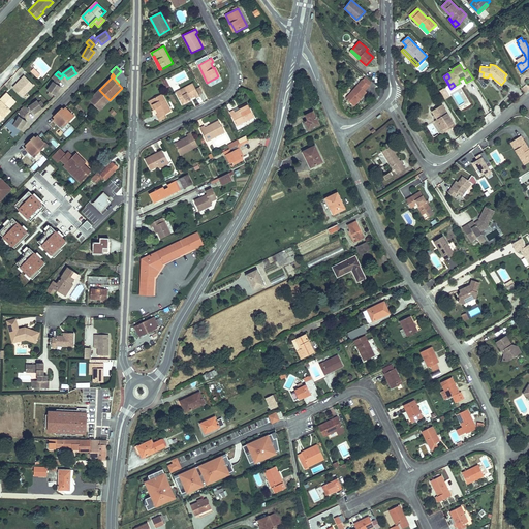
[(53,94),(55,95),(60,87),(56,84),(60,79),(55,74),(52,78),(55,81),(54,82),(53,82),(48,91),(49,92),(53,94)]
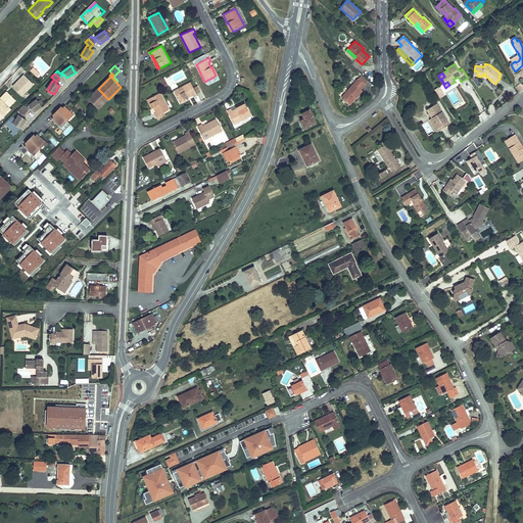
[(33,84),(25,75),(16,83),(21,88),(18,91),(22,95),(33,84)]
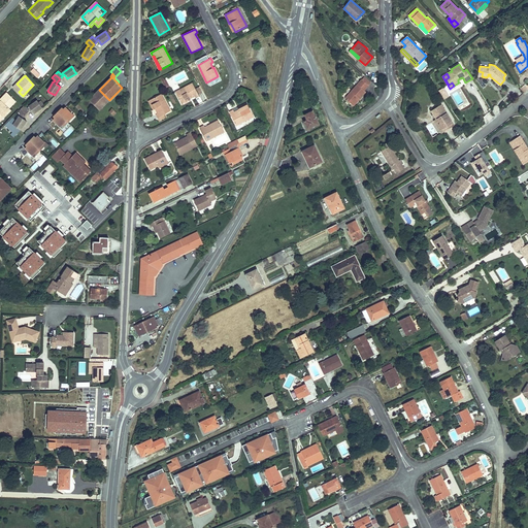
[(362,79),(368,86),(371,83),(364,76),(362,79)]
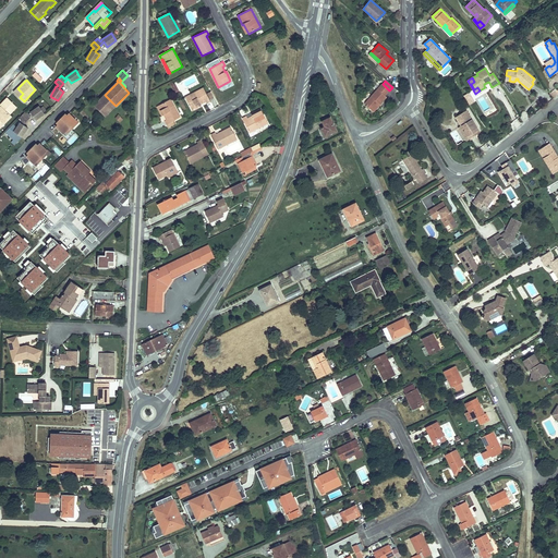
[(389,91),(383,84),(365,104),(372,111),(378,104),(379,105),(387,97),(385,96),(389,91)]
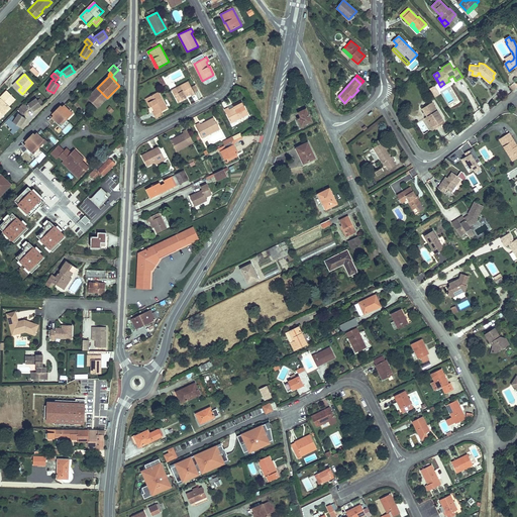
[(13,85),(18,90),(21,87),(16,82),(13,85)]
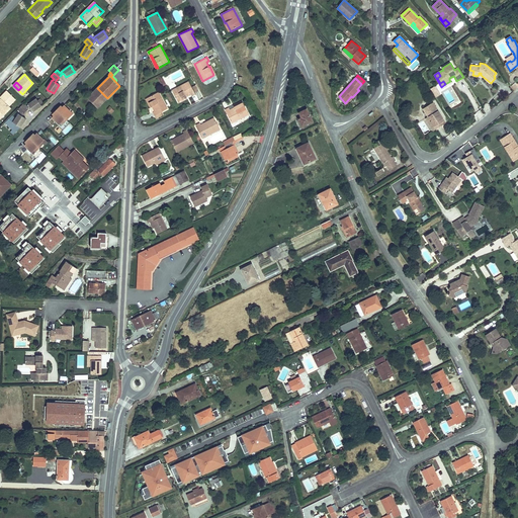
[(195,94),(194,93),(191,87),(189,82),(172,90),(178,101),(186,97),(186,96),(190,94),(191,96),(195,94)]
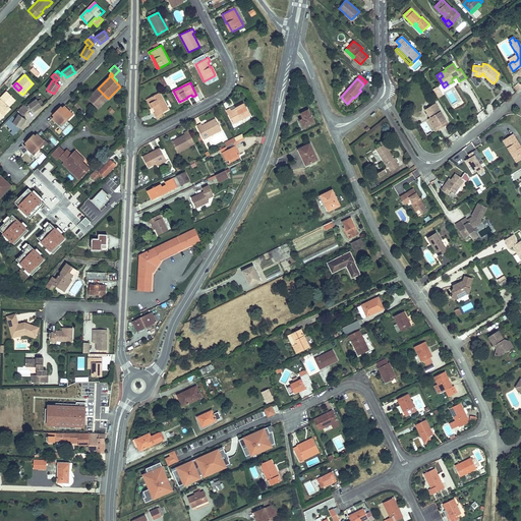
[(435,89),(437,98),(443,97),(440,88),(435,89)]
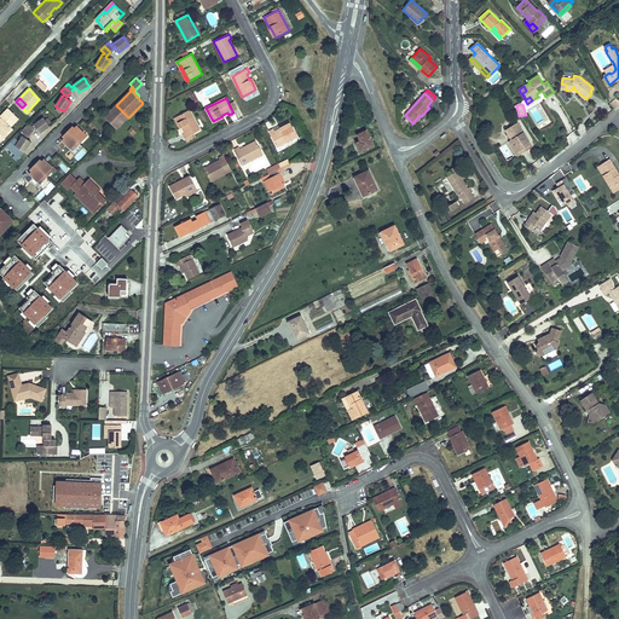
[(104,117),(116,129),(128,117),(116,105),(104,117)]
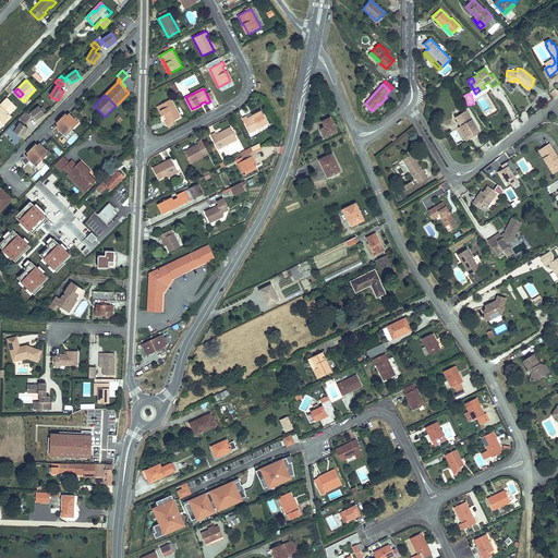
[(0,121),(2,122),(7,119),(8,120),(12,117),(10,114),(16,107),(8,98),(3,102),(4,104),(0,108),(0,121)]
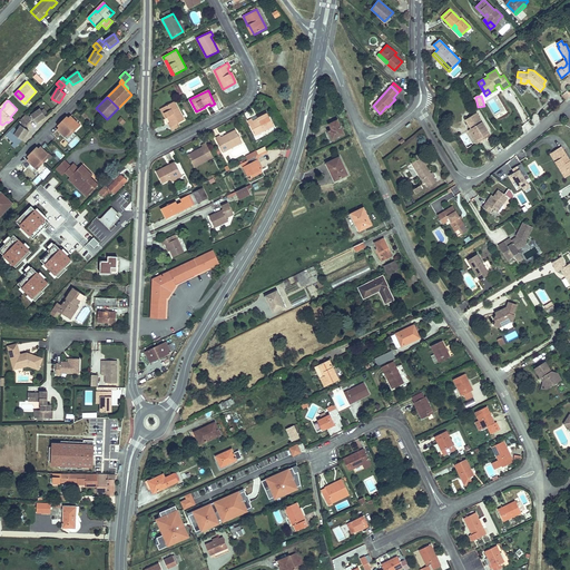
[(174,101),(161,108),(167,118),(167,117),(170,123),(168,124),(170,127),(178,124),(184,120),(174,101)]
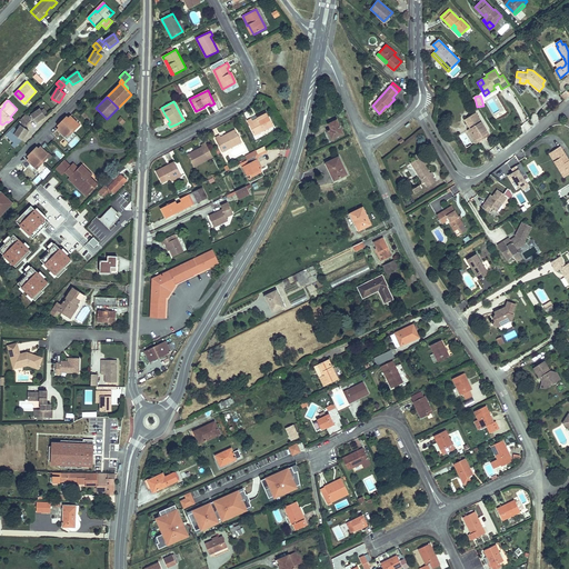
[(22,117),(28,122),(33,118),(36,122),(46,116),(45,113),(41,110),(40,108),(31,115),(30,117),(27,113),(22,117)]
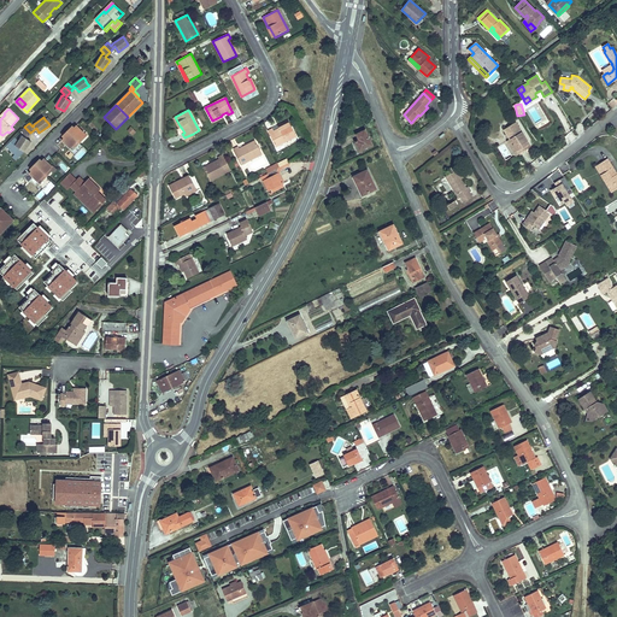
[(516,122),(506,128),(509,133),(507,134),(513,144),(513,145),(517,151),(529,145),(516,122)]
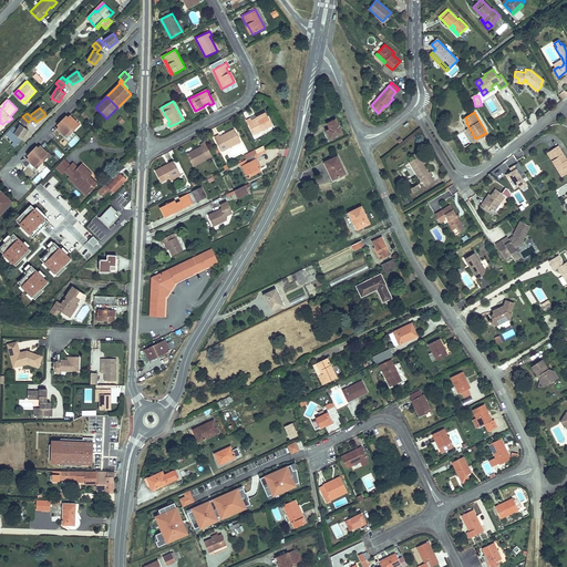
[(272,125),(266,113),(257,117),(256,115),(246,121),(254,134),(272,125)]
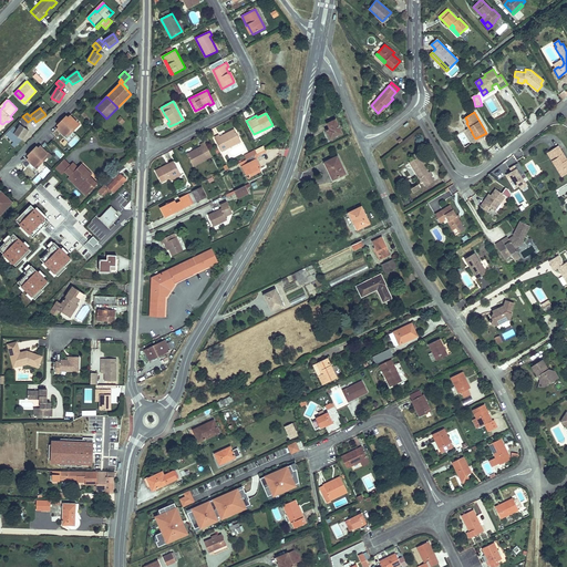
[(57,129),(64,136),(66,134),(69,136),(78,126),(75,124),(78,123),(70,115),(68,117),(66,115),(58,125),(59,126),(57,129)]
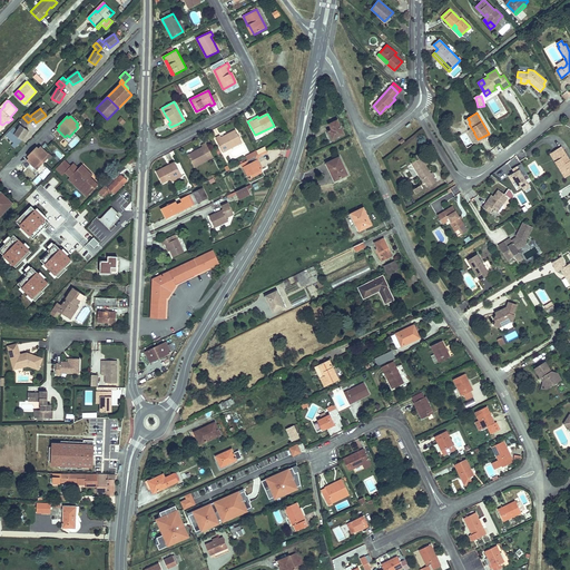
[(20,139),(22,140),(29,130),(23,127),(28,123),(22,117),(20,120),(23,124),(21,126),(21,125),(15,135),(17,136),(20,139)]
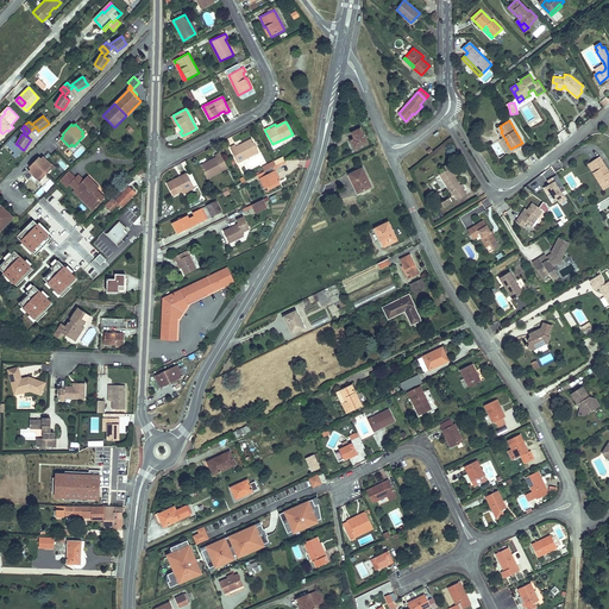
[(502,131),(500,126),(497,127),(503,137),(501,139),(509,154),(523,145),(522,143),(510,149),(507,143),(507,142),(501,132),(502,131)]
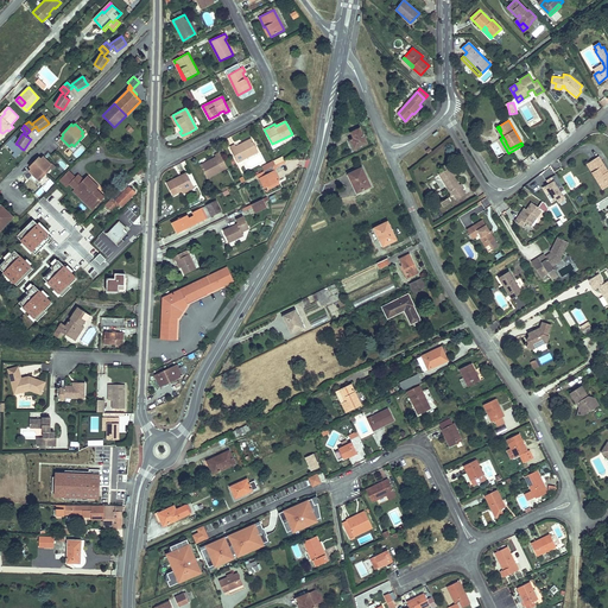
[(367,144),(360,128),(350,132),(354,138),(350,140),(355,150),(367,144)]
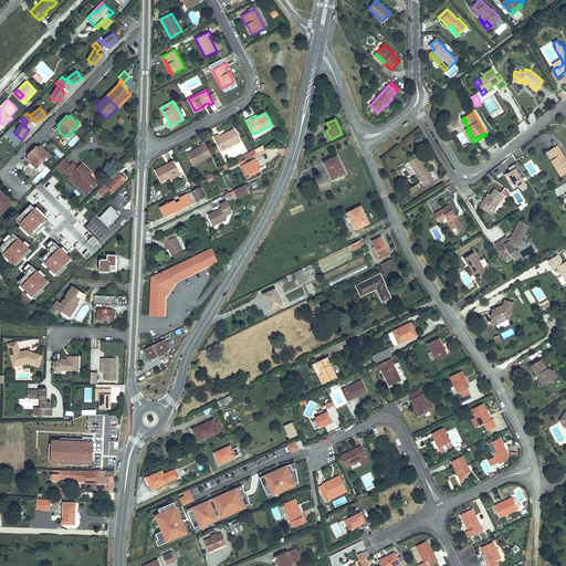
[(221,150),(240,142),(234,129),(220,136),(219,134),(215,136),(221,150)]
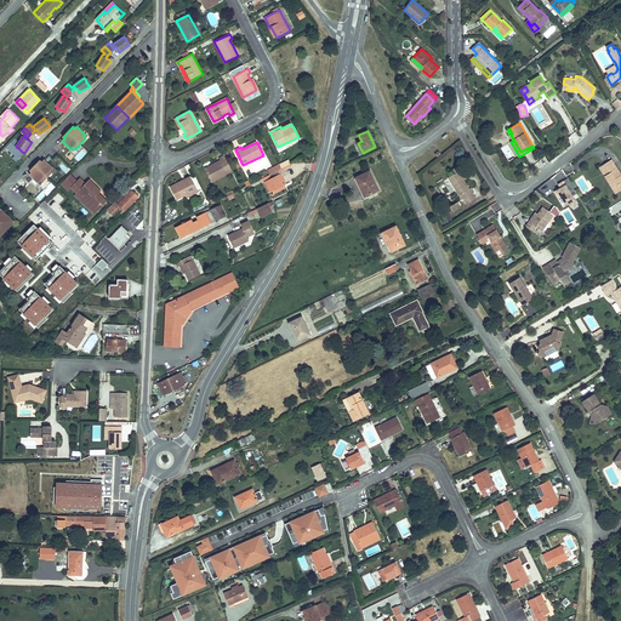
[(205,169),(211,182),(232,171),(224,155),(220,158),(221,160),(205,169)]
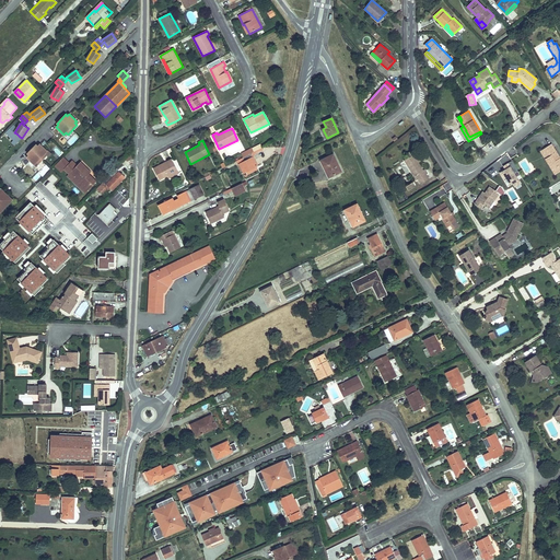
[(39,143),(37,146),(36,144),(27,153),(28,155),(27,158),(34,164),(36,162),(38,164),(47,155),(45,153),(47,151),(39,143)]
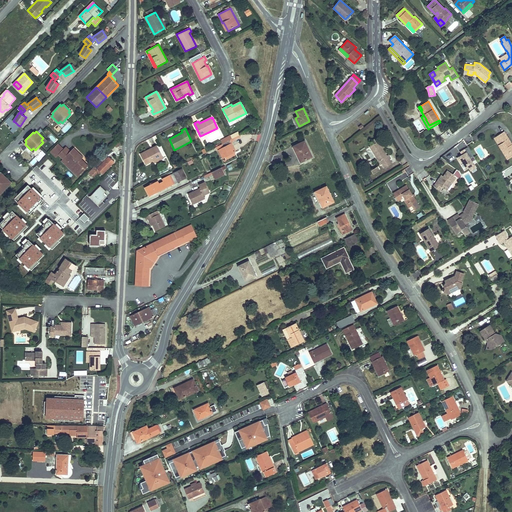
[(511,144),(510,145),(507,140),(509,139),(504,131),(497,136),(501,143),(498,145),(507,160),(511,156),(511,144)]
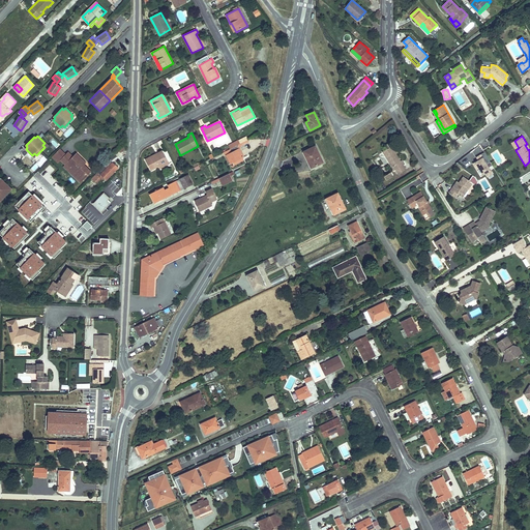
[(391,146),(395,153),(398,152),(391,142),(384,146),(386,149),(391,146)]
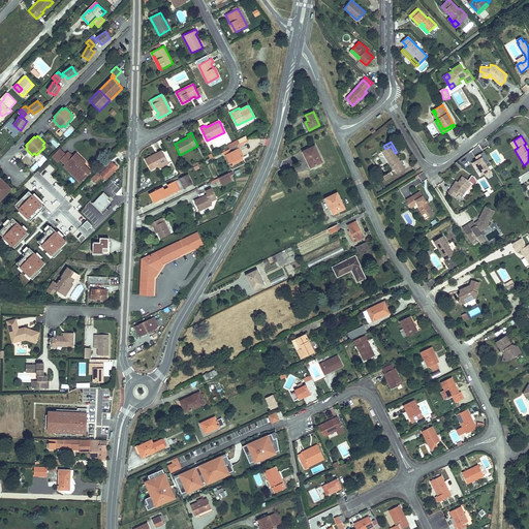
[(243,156),(239,149),(237,145),(229,149),(221,153),(222,155),(224,154),(225,156),(226,155),(230,163),(232,162),(234,164),(243,160),(242,157),(243,156)]
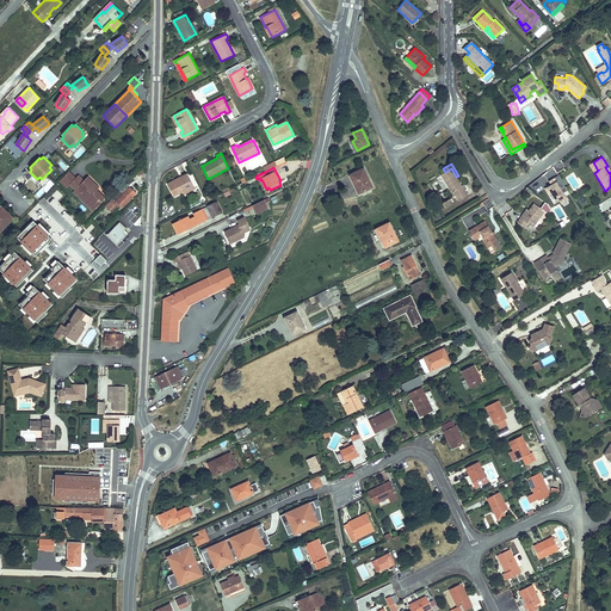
[(363,168),(352,174),(355,180),(353,181),(359,193),(372,187),(363,168)]
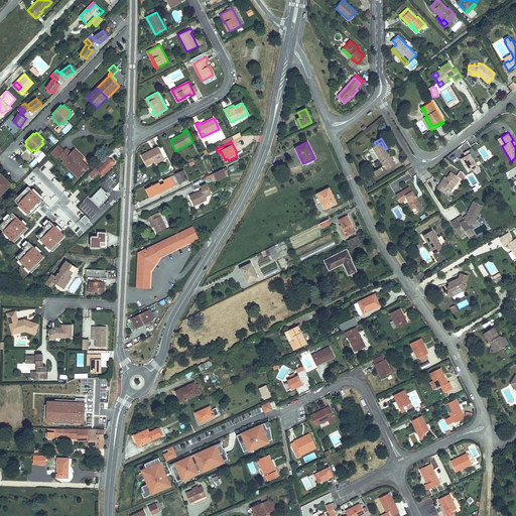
[(390,157),(385,149),(381,142),(373,147),(384,166),(393,160),(394,160),(391,156),(390,157)]
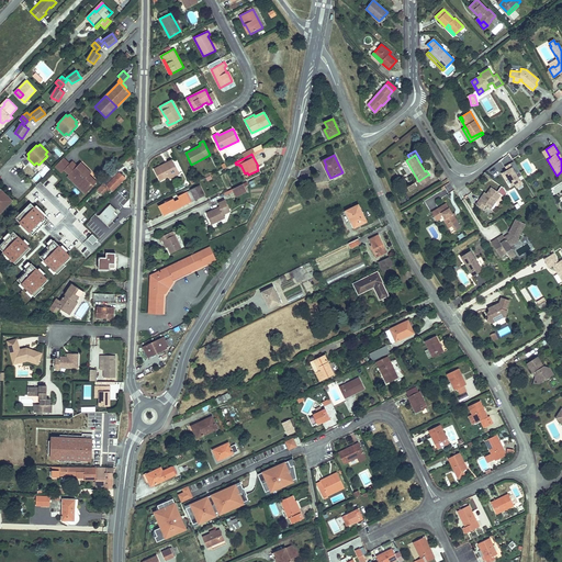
[(55,167),(62,172),(65,170),(65,169),(70,164),(64,158),(55,167)]
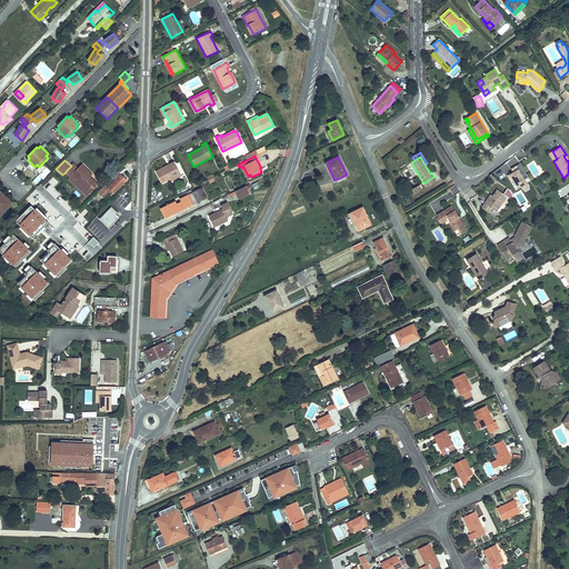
[(170,179),(181,173),(175,161),(156,171),(161,182),(170,178),(170,179)]
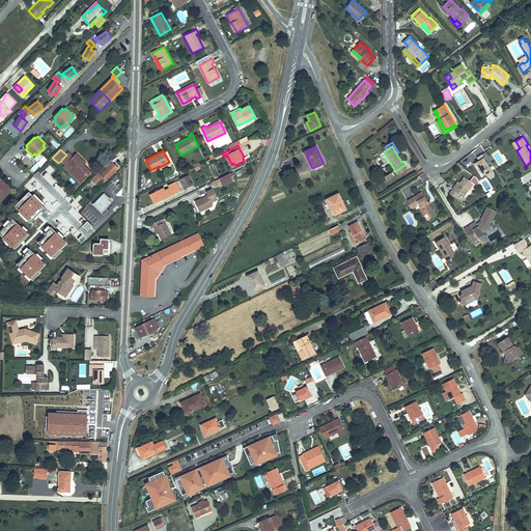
[(91,172),(84,165),(86,163),(77,154),(74,157),(71,159),(66,155),(61,160),(61,161),(65,165),(70,168),(72,167),(77,172),(75,174),(79,177),(80,176),(83,180),(91,172)]
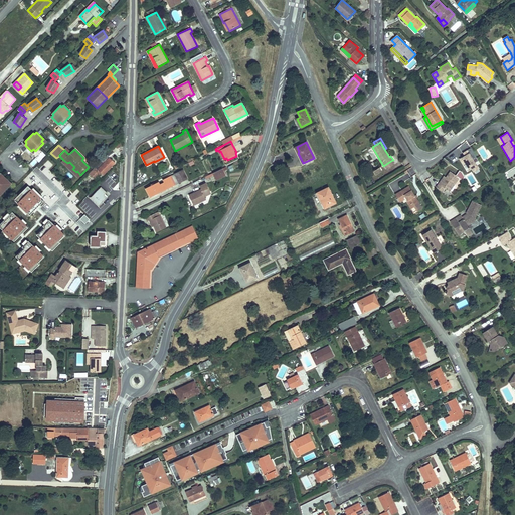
[(458,158),(469,175),(479,168),(470,155),(474,153),(471,149),(458,158)]
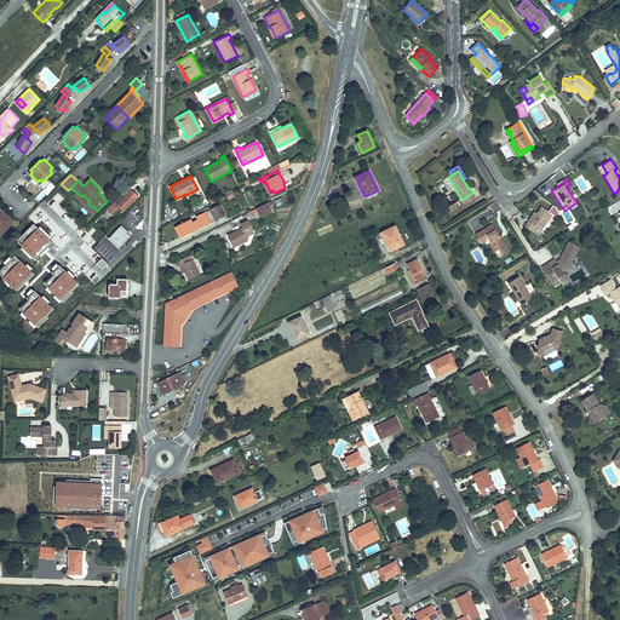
[(130,185),(107,210),(110,213),(119,205),(122,208),(125,211),(138,196),(132,189),(130,185)]
